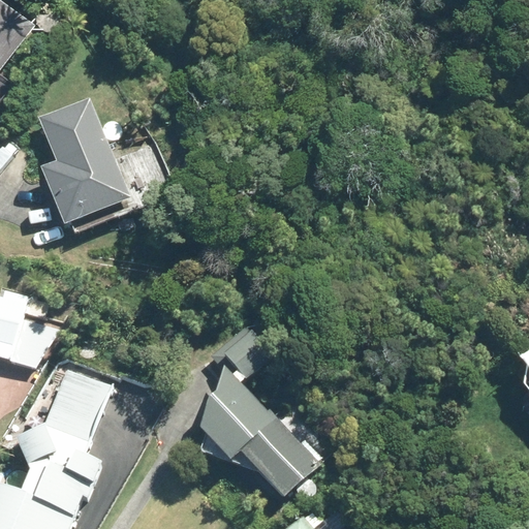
[(0,69),(33,27),(0,1),(0,69)]
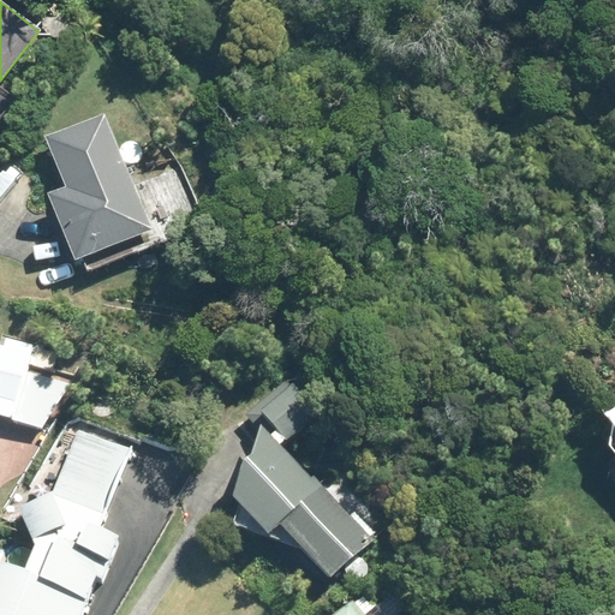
[(63,187),(45,195),(73,262),(151,233),(105,113),(43,137),(63,187)]
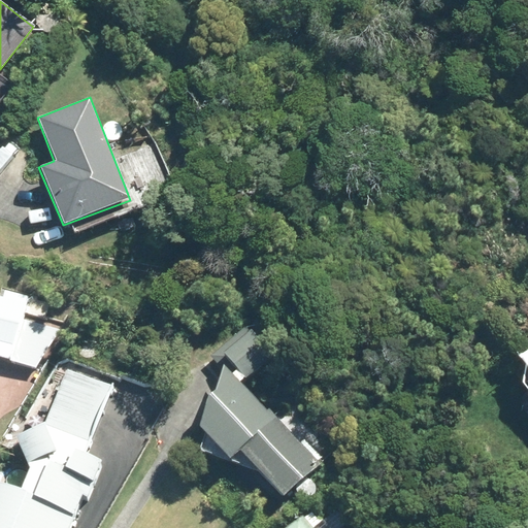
[(27,304),(0,296),(0,358),(7,361),(8,359),(36,367),(46,334),(21,326),(27,304)]
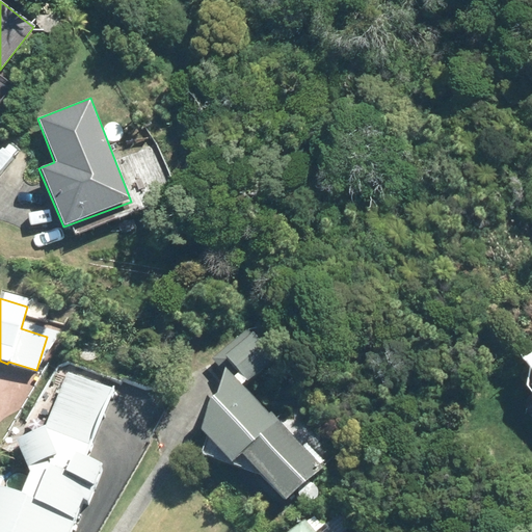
[(273,360),(254,335),(224,356),(246,382),(273,360)]
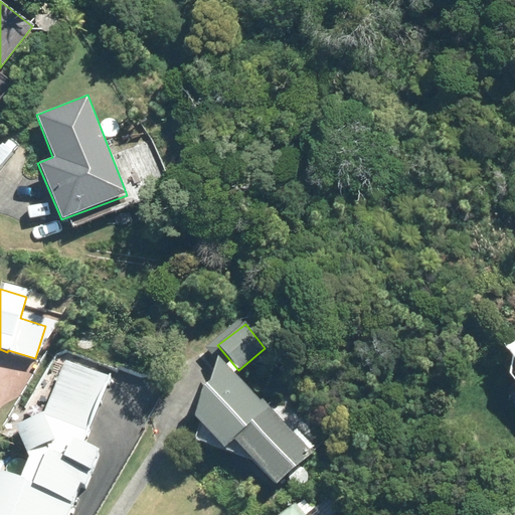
[(199,388),(193,417),(223,448),(232,440),(277,485),(312,453),(263,400),(261,402),(217,357),(209,380),(199,388)]
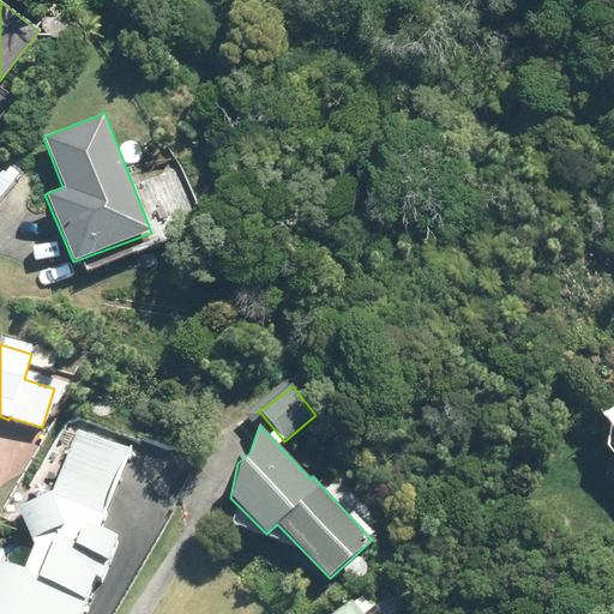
[(0,613),(78,613),(94,577),(103,581),(120,537),(95,528),(130,452),(79,431),(50,491),(17,506),(32,545),(20,573),(0,565),(0,613)]
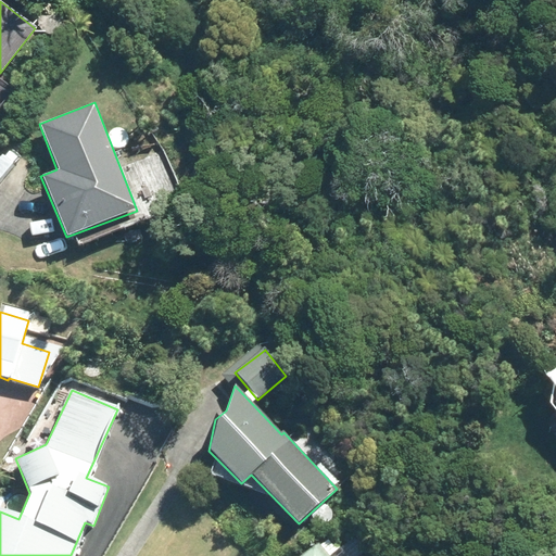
[(328,555),(317,542),(300,555),(328,555)]
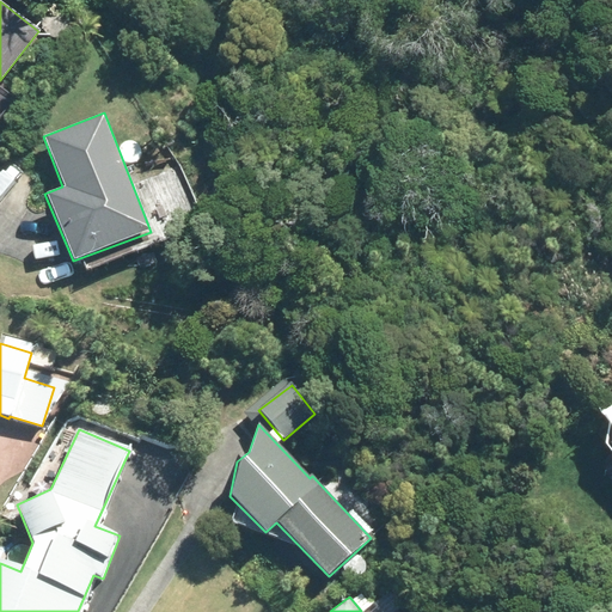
All buildings are outlined.
